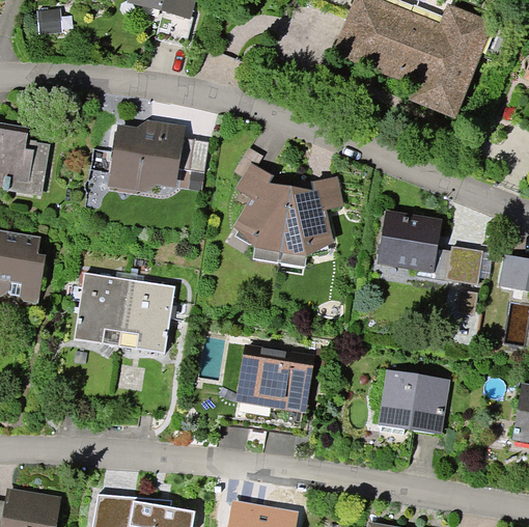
[(163,8),(156,38),(185,47),(193,16),(184,14),(187,0),(140,0),(140,2),(163,8)]
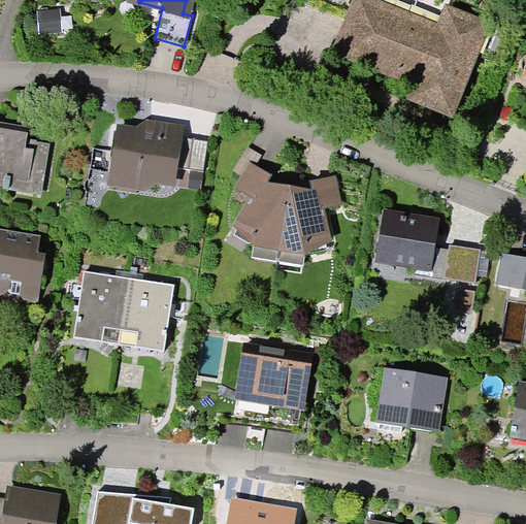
[(306,0),(305,3),(344,19),(334,45),(413,77),(414,74),(424,78),(417,95),(449,107),(471,52),(495,61),(505,35),(450,12),(441,33),(368,3),(369,0),(306,0)]
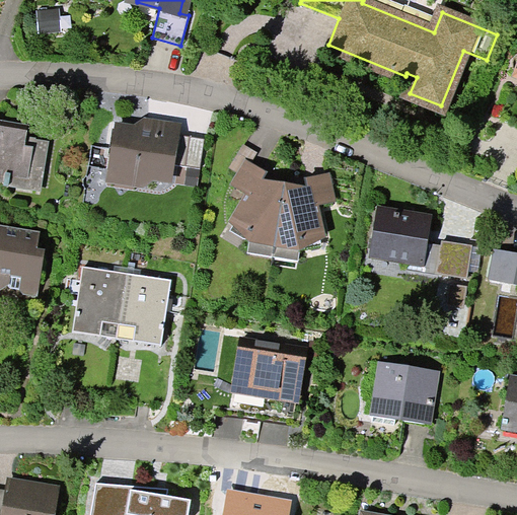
[(52,10),(38,11),(39,30),(54,29),(52,10)]
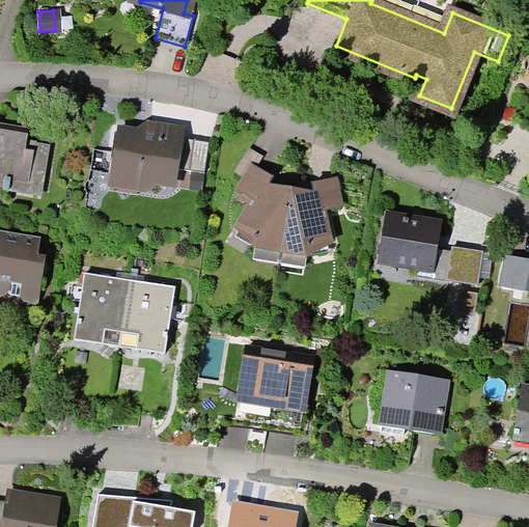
[(27,140),(29,127),(0,121),(0,183),(4,184),(3,189),(8,190),(9,178),(43,185),(50,143),(27,140)]
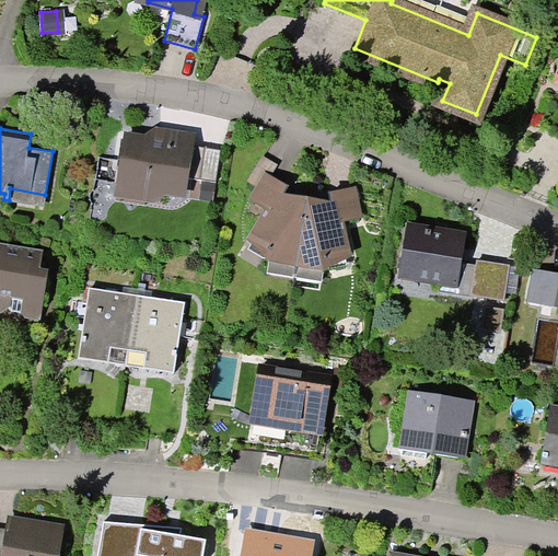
[(216,181),(221,149),(188,143),(188,147),(170,143),(160,131),(148,140),(128,137),(121,181),(140,184),(150,196),(162,187),(181,190),(183,176),(216,181)]
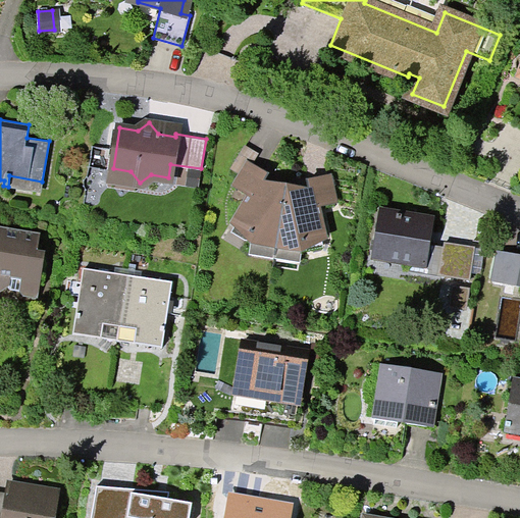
[(249,253),(274,257),(286,186),(261,182),(267,172),(250,162),(237,186),(252,195),(236,223),(252,234),(249,253)]
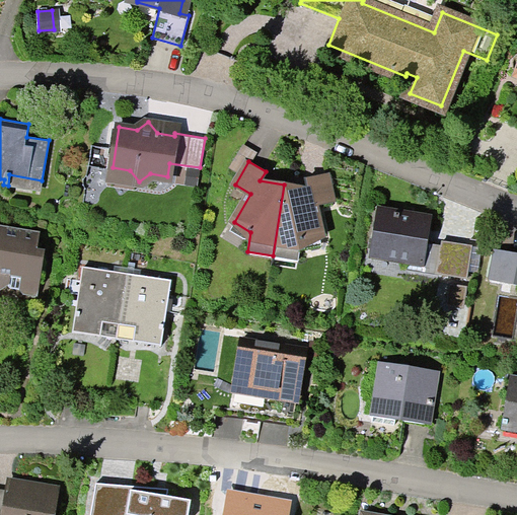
[(330,200),(324,173),(306,178),(308,189),(284,185),(273,255),(298,260),(301,240),(319,235),(312,204),(330,200)]
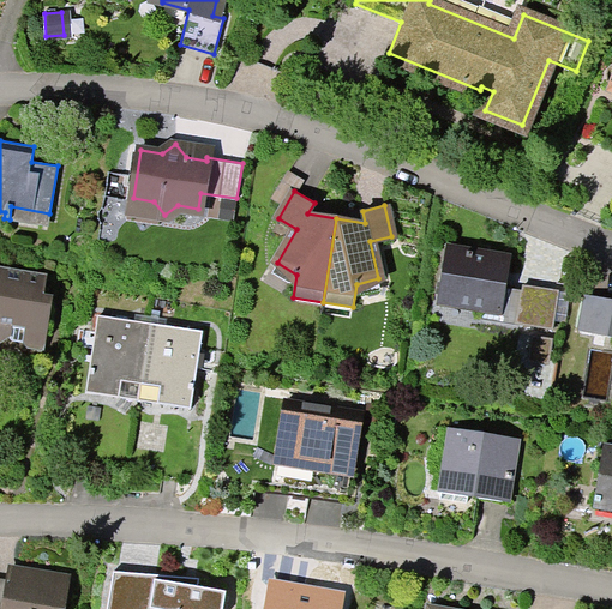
[(483,307),(501,309),(504,289),(509,255),(448,246),(439,300),(483,307)]
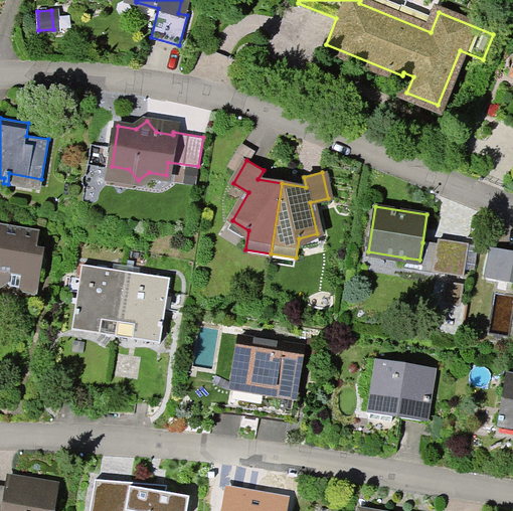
[(37,292),(42,257),(44,248),(36,247),(39,230),(0,223),(0,271),(9,273),(8,281),(10,284),(19,286),(22,290),(37,292)]
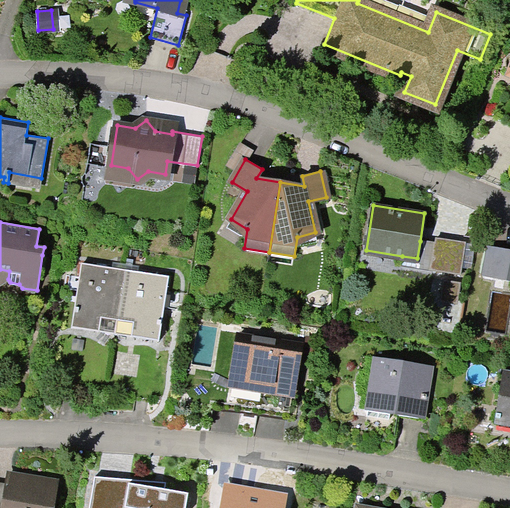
[(460,273),(465,241),(436,236),(435,243),(420,241),(417,258),(402,256),(401,264),(460,273)]
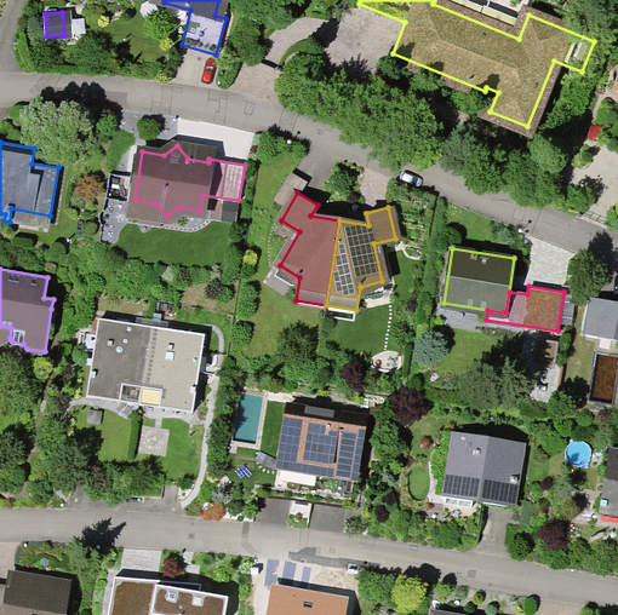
[(617,300),(591,295),(584,332),(617,338),(617,300)]
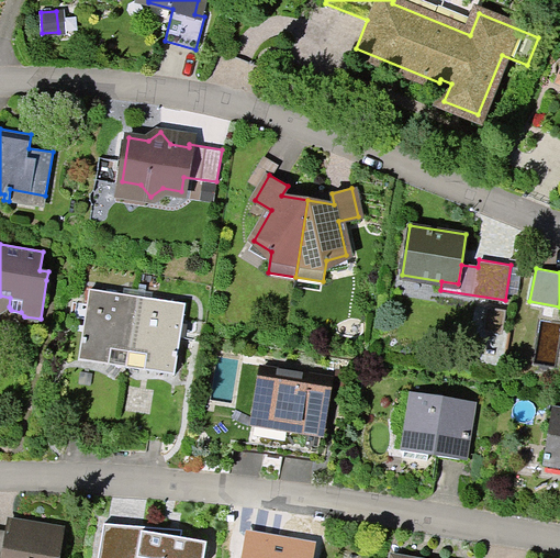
[(78,358),(126,366),(138,294),(89,288),(78,358)]
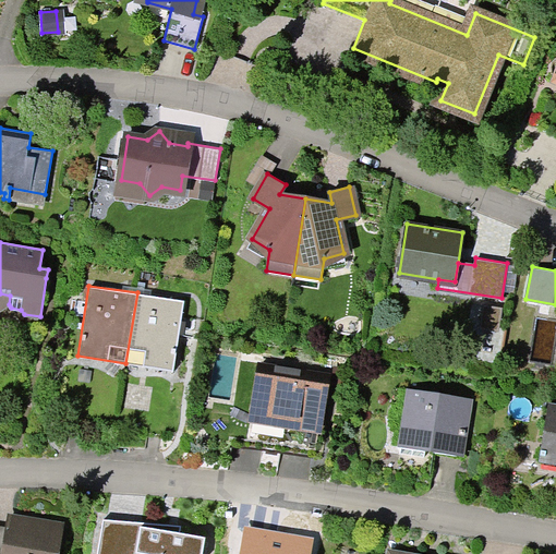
[(184,300),(137,292),(125,363),(173,371),(184,300)]
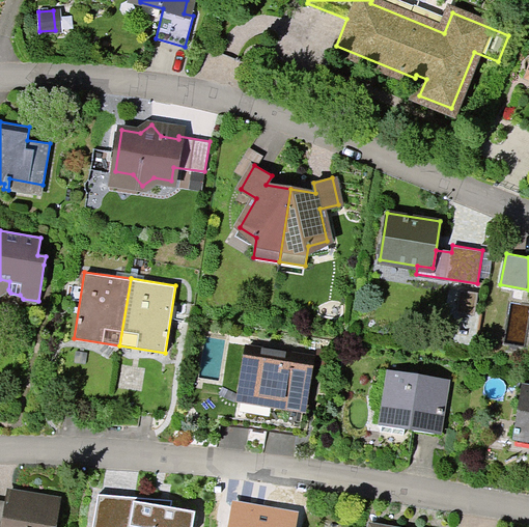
[(278,399),(303,404),(310,356),(249,347),(242,390),(279,396),(278,399)]
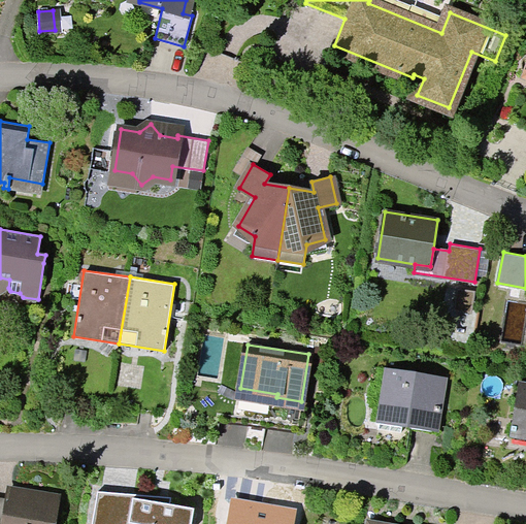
[(404,415),(438,420),(445,379),(387,369),(377,427),(401,431),(404,415)]
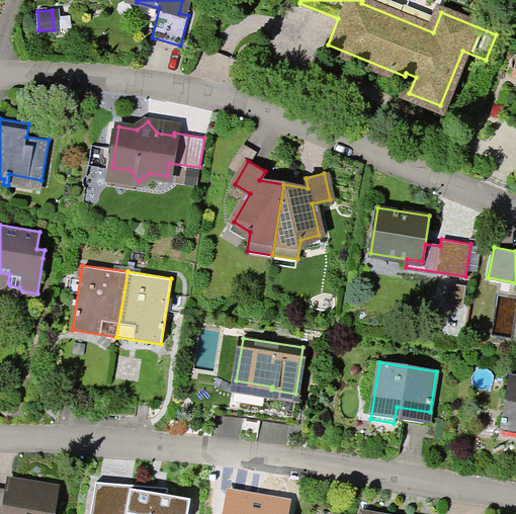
[(515,374),(509,373),(503,409),(515,411),(515,374)]
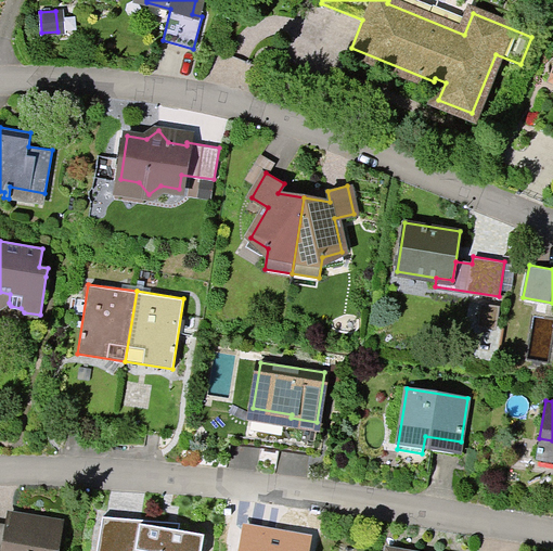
[(7,523),(0,521),(0,550),(56,550),(62,523),(8,514),(7,523)]
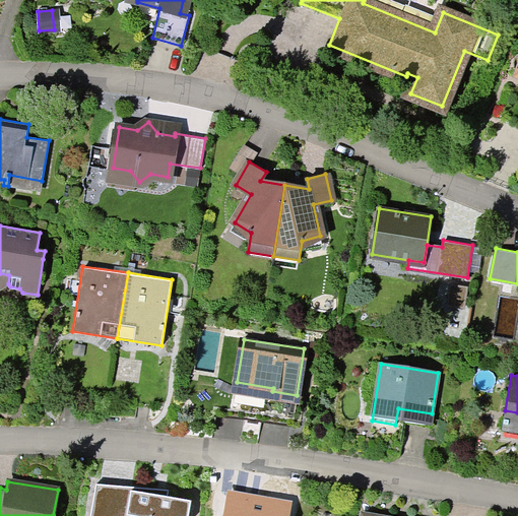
[(184,511),(187,496),(125,486),(125,487),(104,482),(99,511),(121,514),(123,506),(130,507),(128,515),(203,515),(204,514),(184,511)]
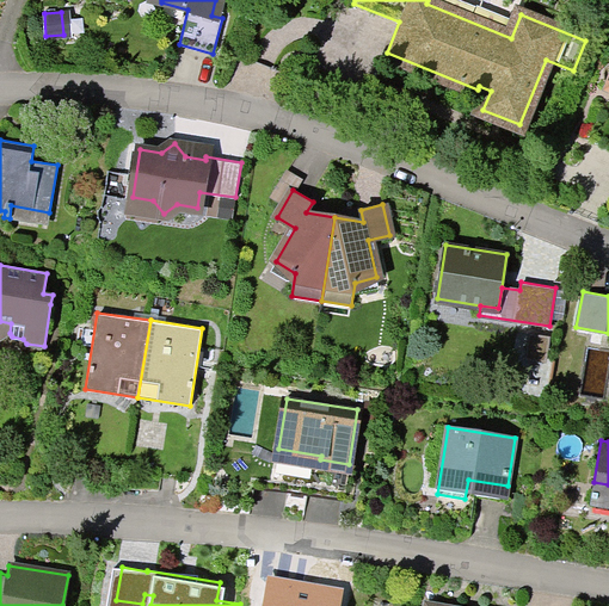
[(339,605),(344,585),(270,572),(264,605),(339,605)]
